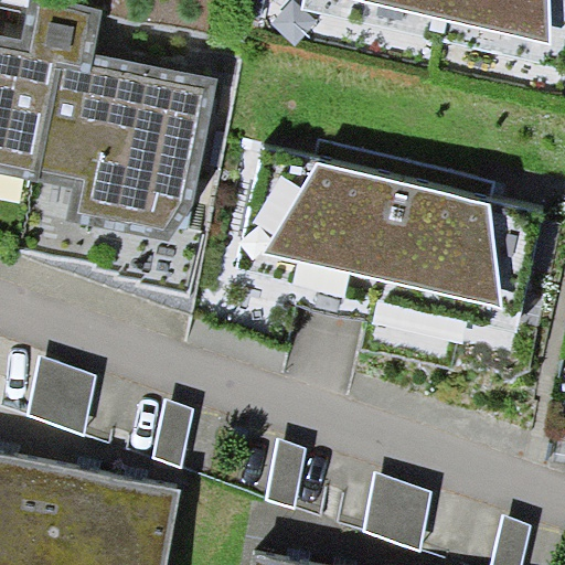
[(30,0),(21,39),(0,34),(0,172),(74,188),(67,220),(169,241),(194,204),(217,78),(95,54),(103,10),(57,0),(30,0)]
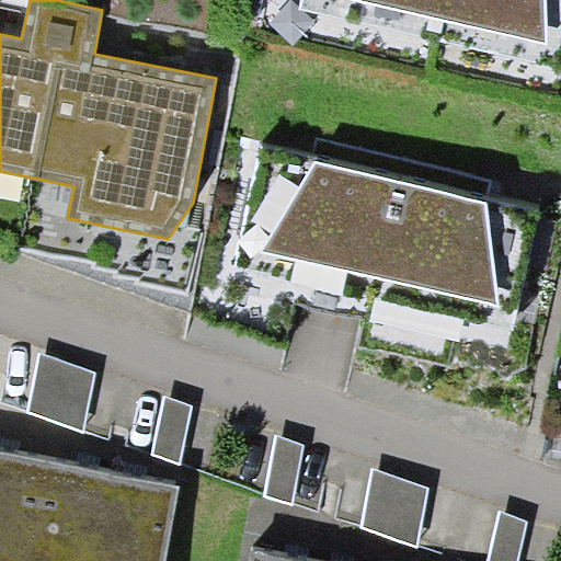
[(560,0),(300,0),(299,8),(560,67),(560,0)]
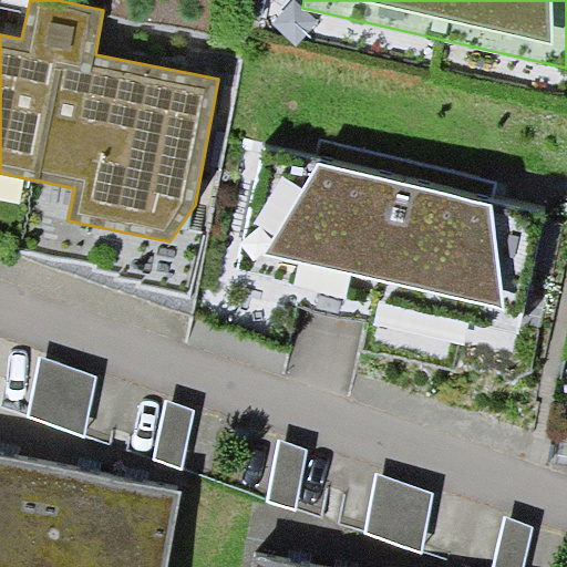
[(544,212),(265,148),(236,269),(518,333),(544,212)]
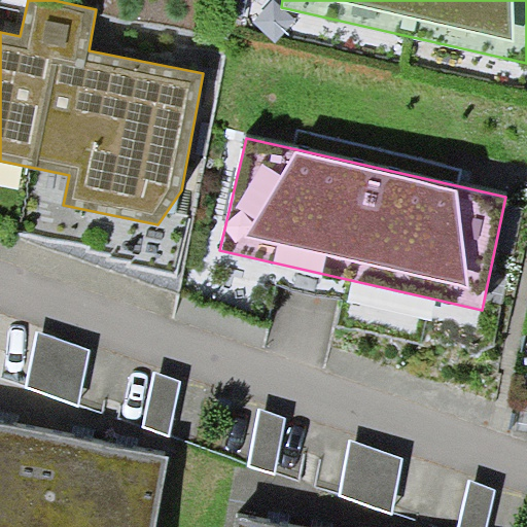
[(89,350),(37,330),(26,386),(78,403),(89,350)]
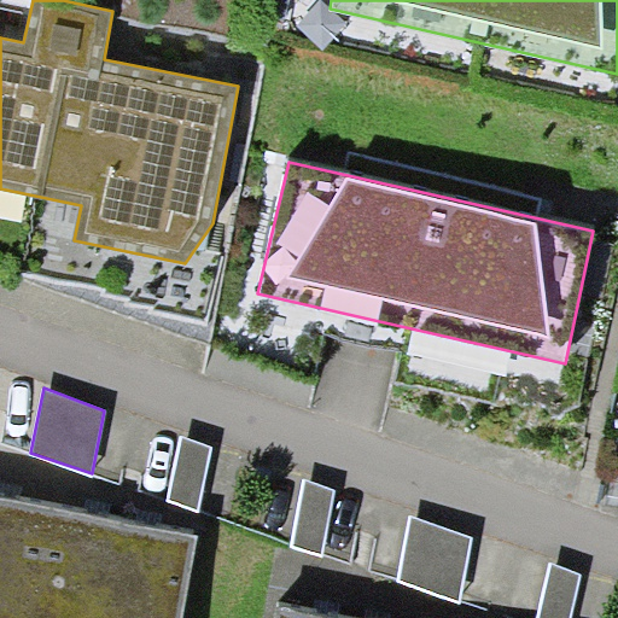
[(211,448),(181,437),(168,500),(198,512),(211,448)]
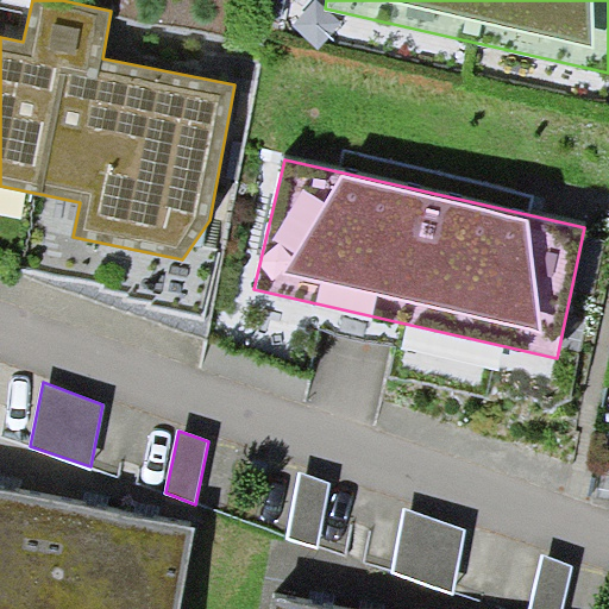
[(331,483),(301,472),(289,535),(319,546),(331,483)]
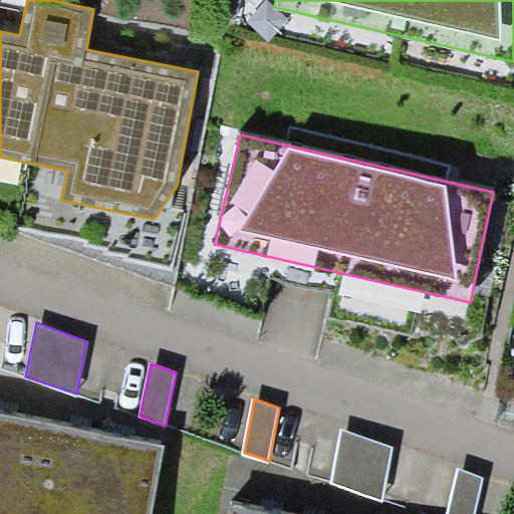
[(0,513),(25,513),(41,422),(0,415),(0,513)]
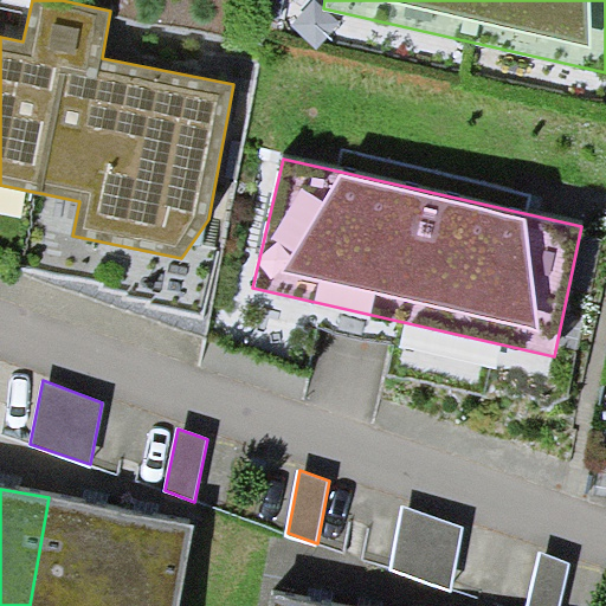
[(30,605),(102,605),(121,510),(49,497),(30,605)]
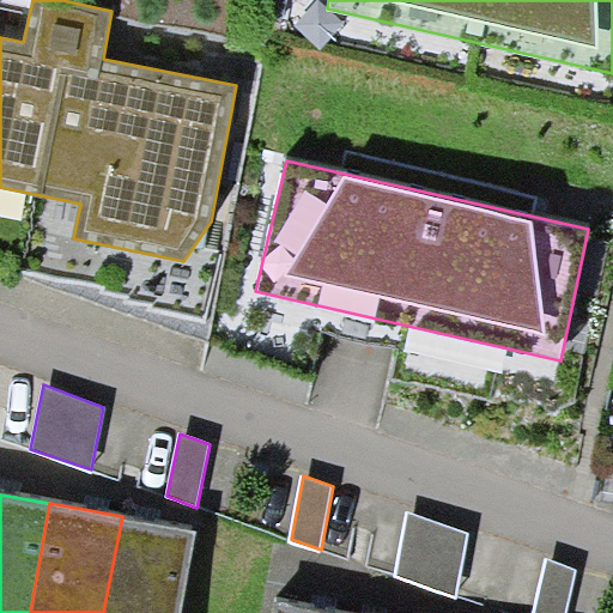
[(469,535),(408,514),(396,577),(456,599),(469,535)]
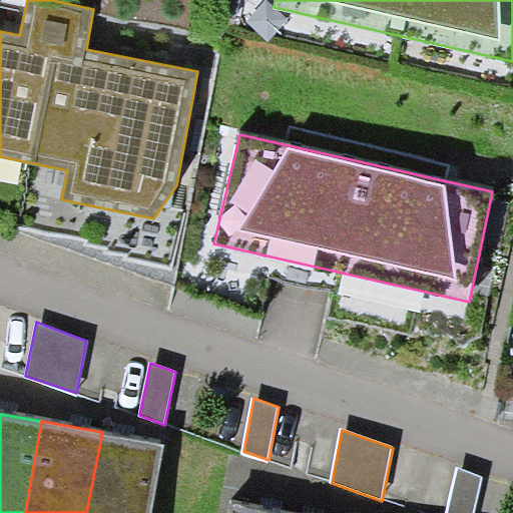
[(102,432),(86,512),(149,512),(162,444),(102,432)]
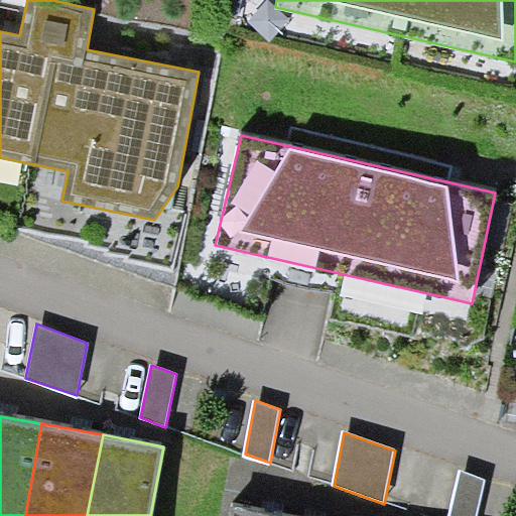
[(476,515),(486,478),(461,469),(449,515),(476,515)]
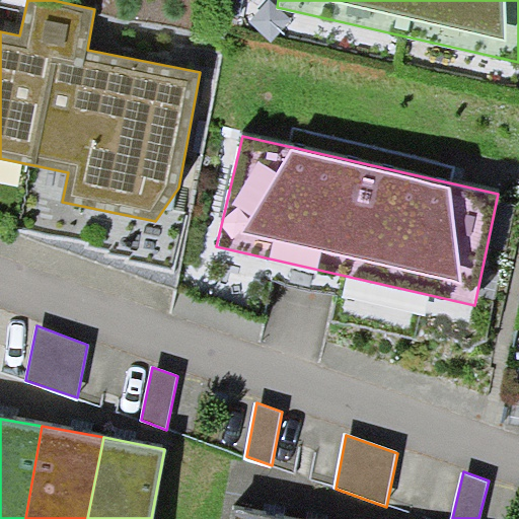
[(276,518),(235,510),(233,518),(276,518)]
